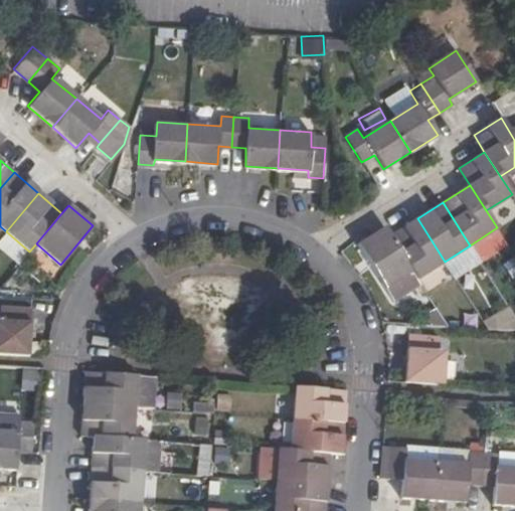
[(418,279),(445,262),(417,218),(390,235),(412,270),(418,279)]
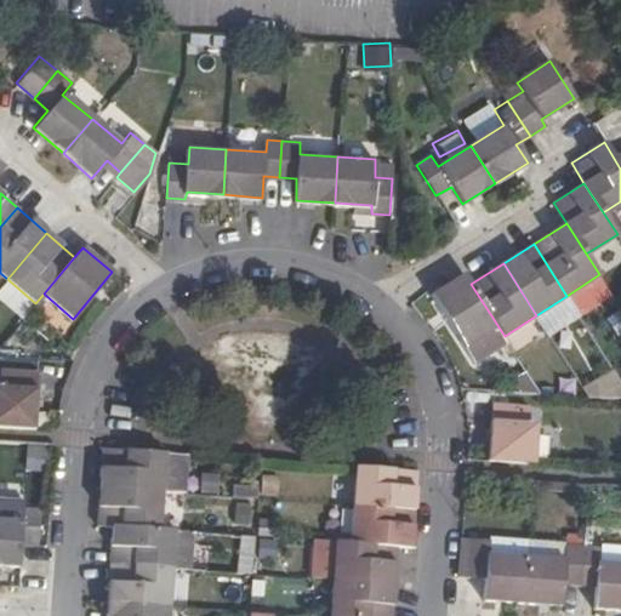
[(463,346),(497,325),(471,284),(463,273),(431,294),(463,346)]
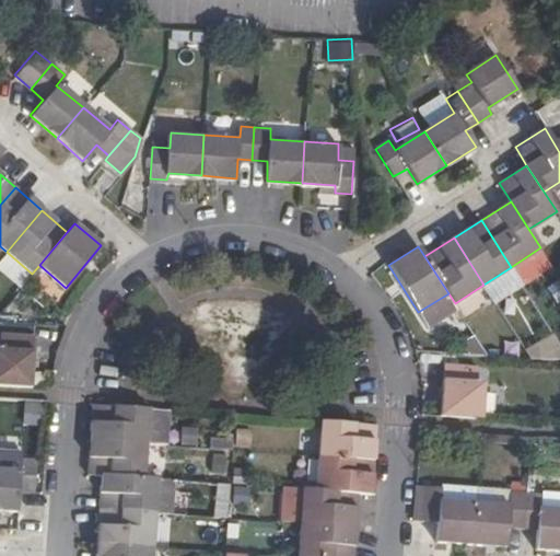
[(0,347),(0,383),(32,386),(35,336),(2,334),(1,348),(0,347)]
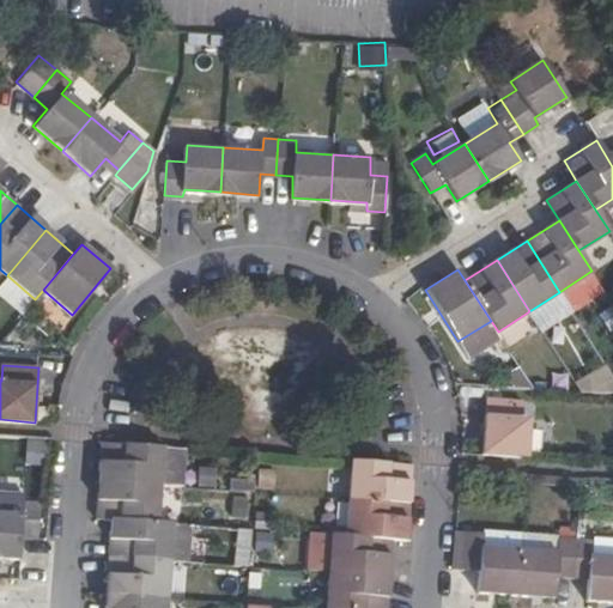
[(522,402),(487,399),(483,455),(528,458),(530,418),(521,417),(522,402)]
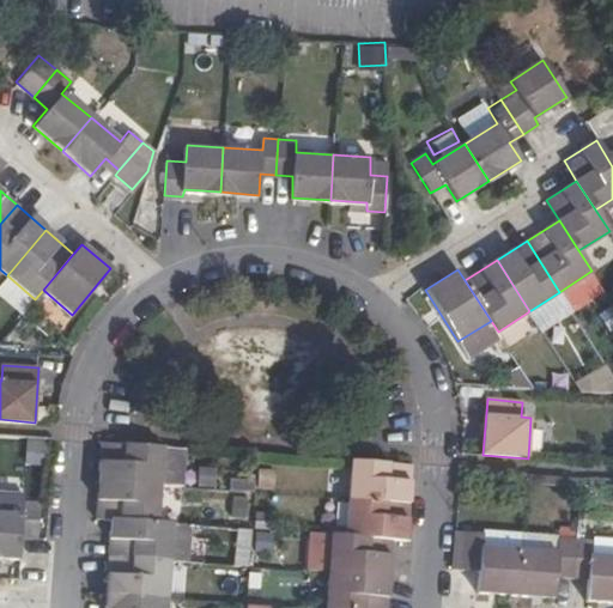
[(161,485),(164,447),(103,442),(99,481),(161,485)]
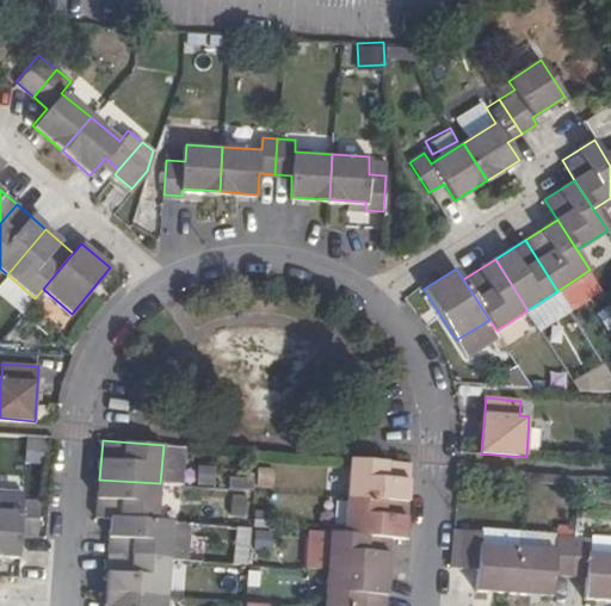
[(351,459),(349,498),(409,501),(412,463),(351,459)]
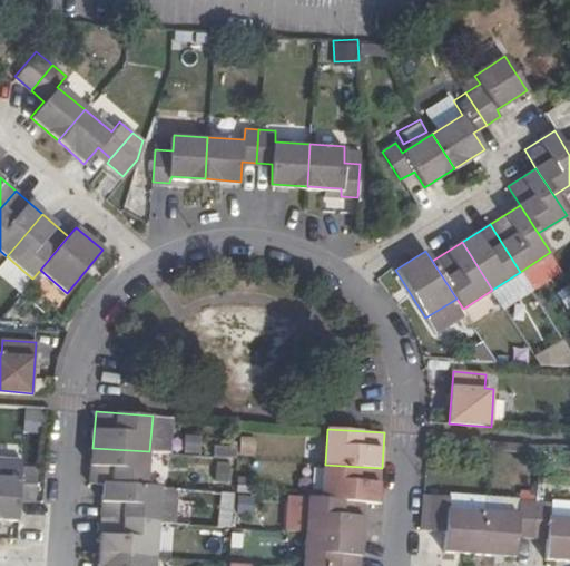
[(147,487),(149,451),(92,448),(90,482),(106,484),(147,487)]
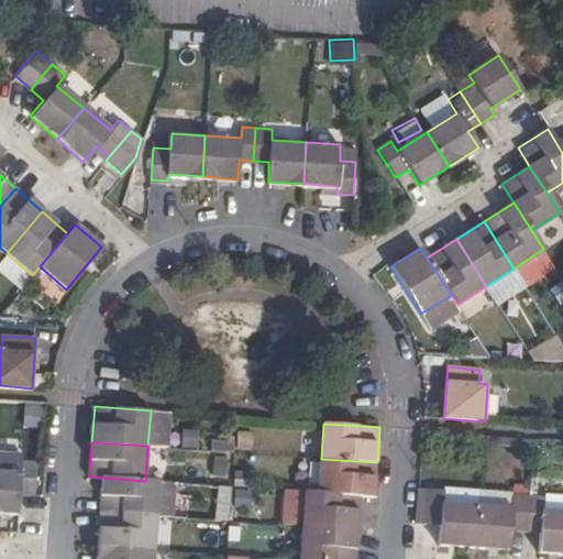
[(321,459),(319,493),(361,496),(375,497),(377,462),(321,459)]
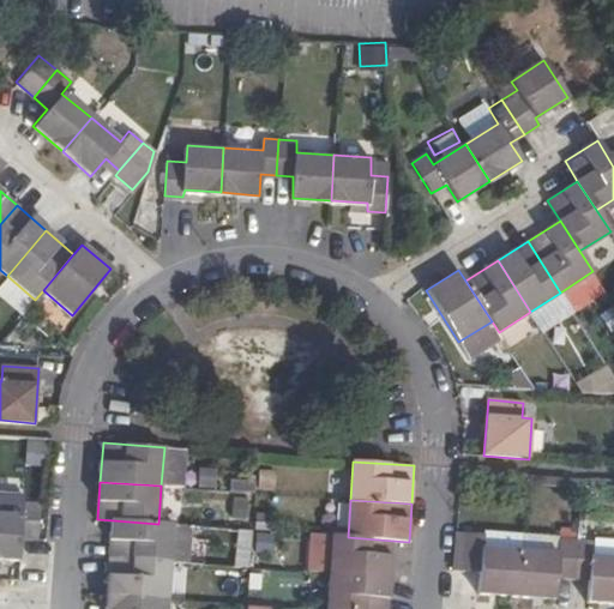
[(23,513),(0,512),(0,556),(19,559),(22,537),(38,538),(41,504),(24,501),(23,513)]
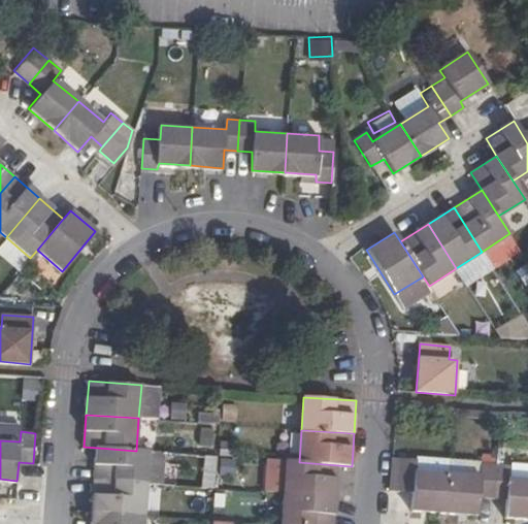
[(146,483),(149,452),(136,451),(98,448),(95,479),(146,483)]
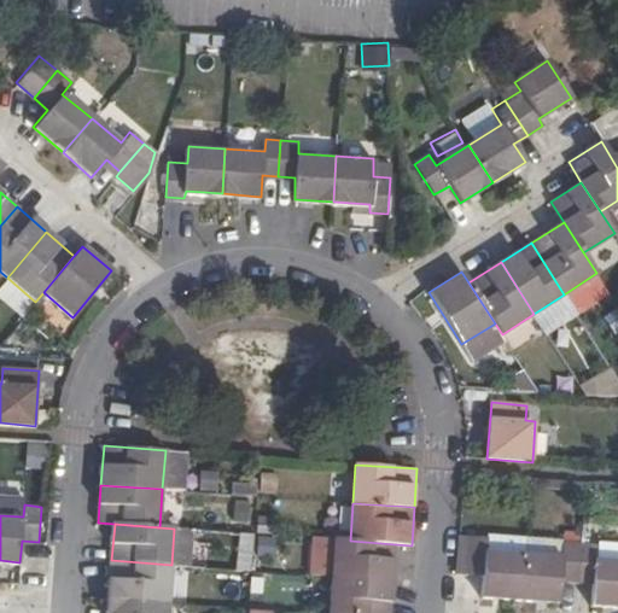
[(524,556),(525,535),(488,532),(488,539),(488,553),(524,556)]
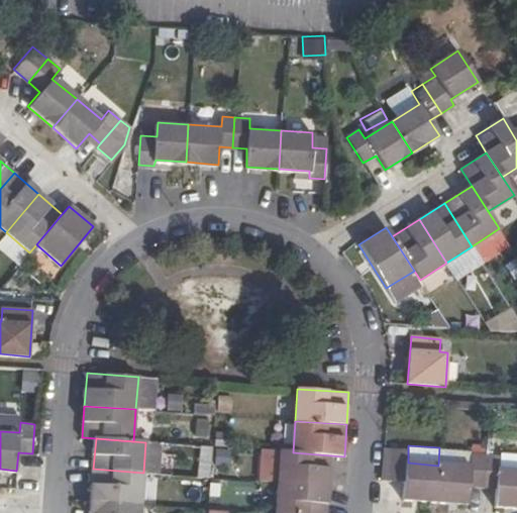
[(471,456),(471,449),(439,447),(438,466),(470,468),(471,456)]
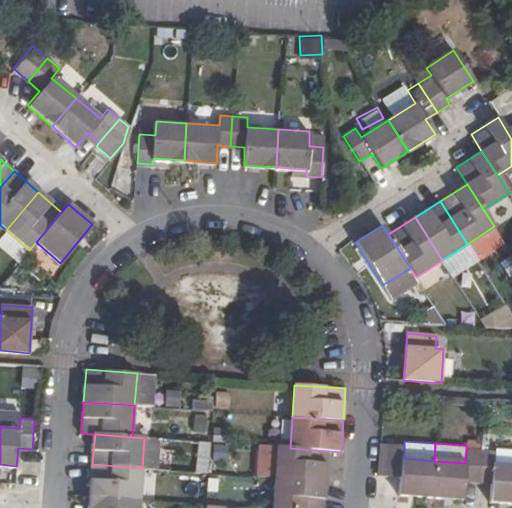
[(380,445),(377,476),(386,476),(389,446),(380,445)]
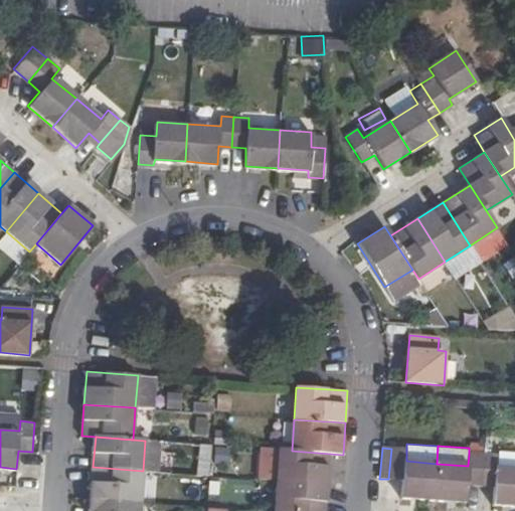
[(391,449),(388,479),(403,480),(402,499),(435,501),(437,464),(406,461),(406,450),(391,449)]
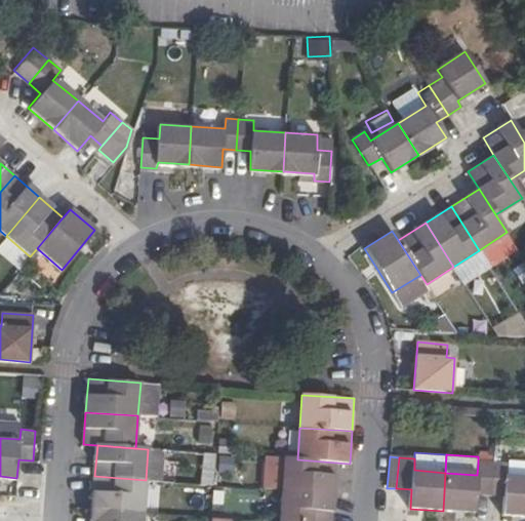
[(284,458),(282,490),(334,494),(336,463),(297,459),(284,458)]
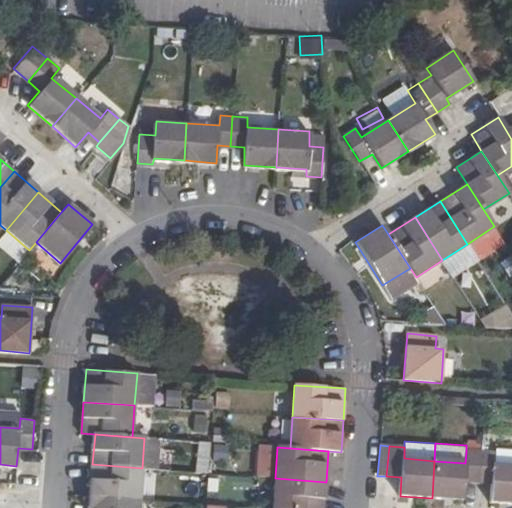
[(511,450),(496,449),(495,453),(495,465),(511,466),(511,450)]
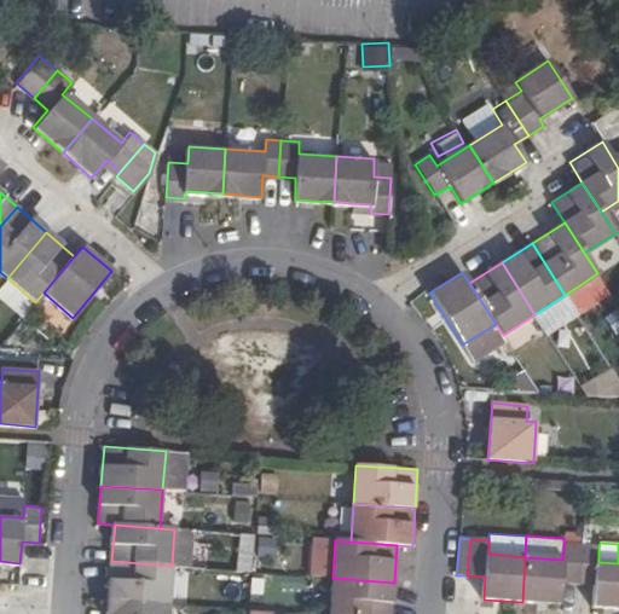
[(562,560),(525,557),(522,602),(561,604),(562,583),(578,584),(580,546),(563,546),(562,560)]
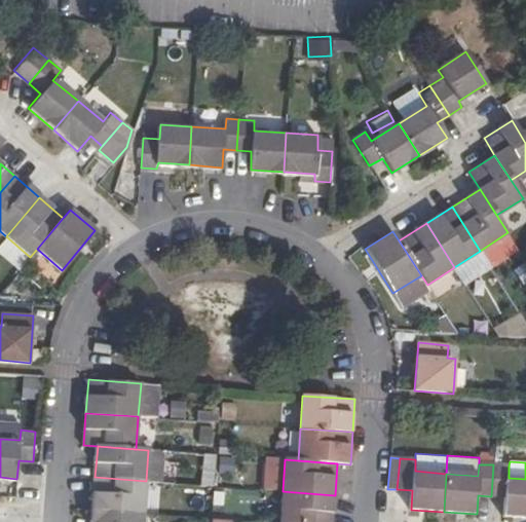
[(509,465),(493,464),(491,496),(505,497),(504,517),(525,518),(525,479),(509,478),(509,465)]
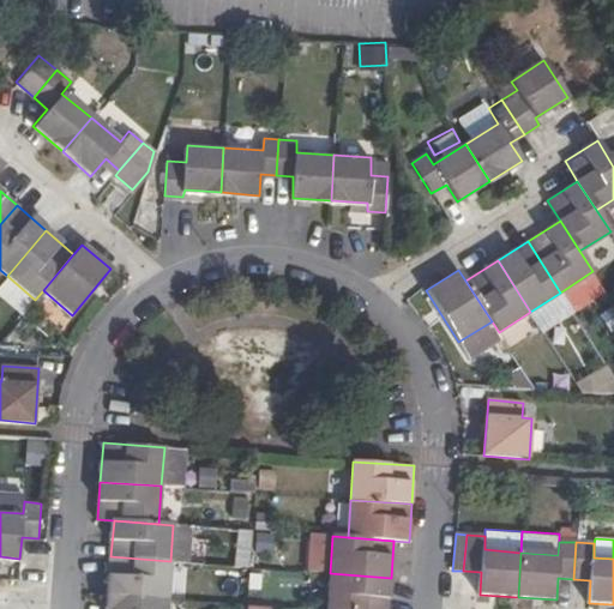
[(168,598),(170,561),(110,556),(108,594),(168,598)]
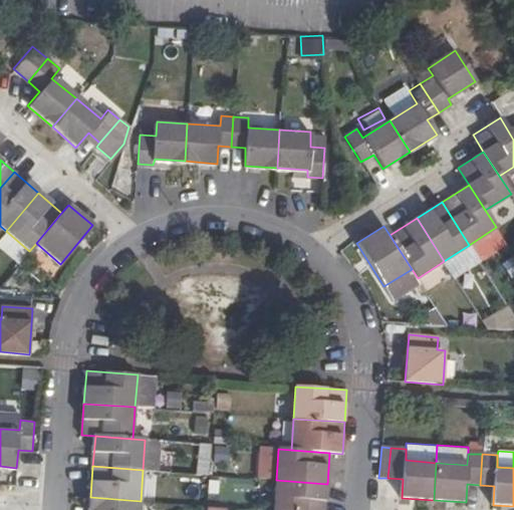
[(276,480),(274,509),(325,509),(327,484),(276,480)]
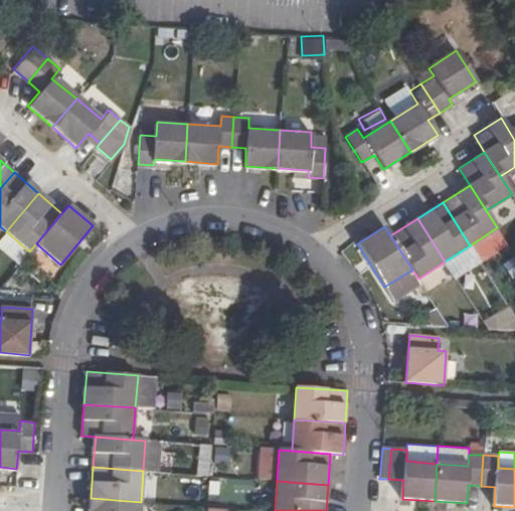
[(139,510),(141,502),(91,498),(90,510),(139,510)]
